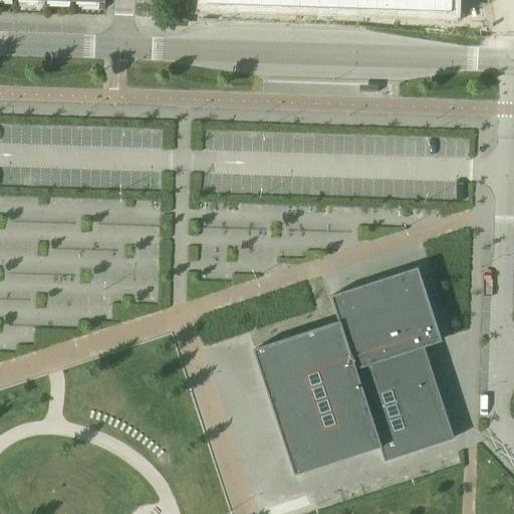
[(299,0),(299,8),(318,8),(318,0),(299,0)]
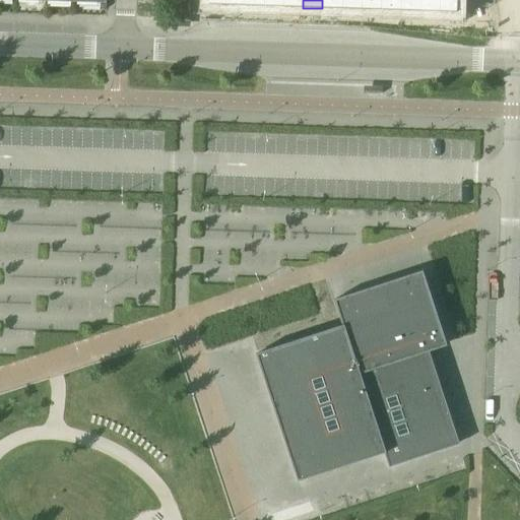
[(322,0),(322,8),(342,9),(341,0),(322,0)]
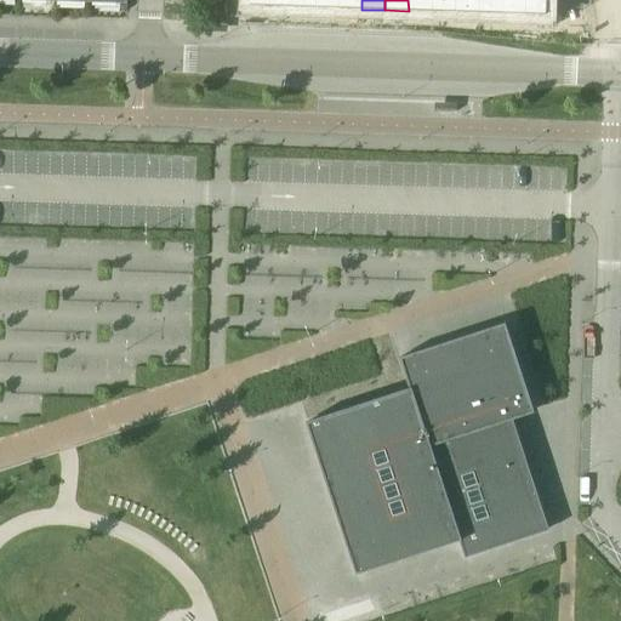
[(408,0),(409,11),(432,12),(432,0),(408,0)]
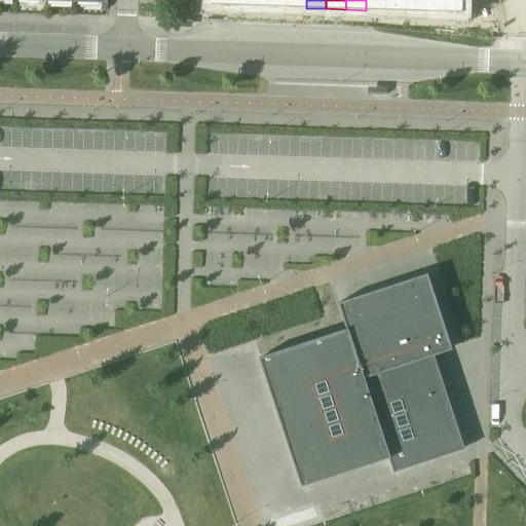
[(366,0),(366,10),(385,10),(385,0),(366,0)]
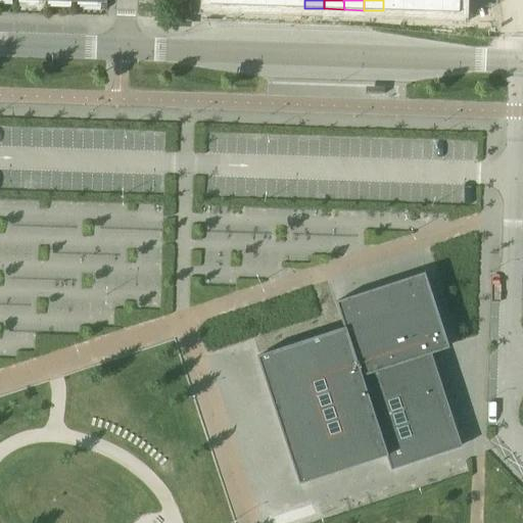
[(383,0),(383,10),(402,11),(402,0),(383,0)]
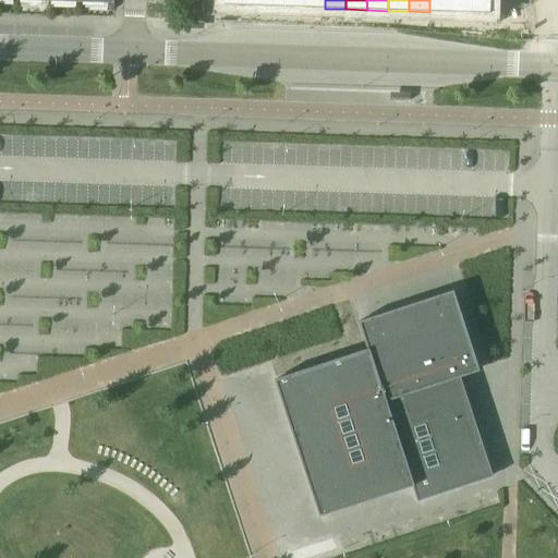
[(429,0),(429,12),(450,12),(450,0),(429,0)]
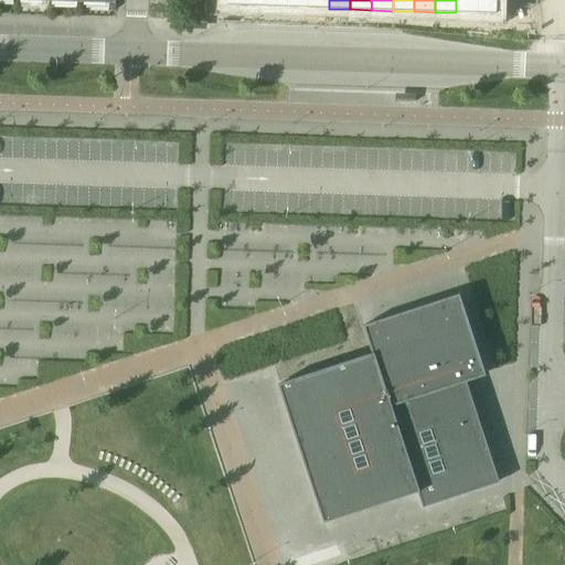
[(456,0),(456,12),(478,13),(477,0),(456,0)]
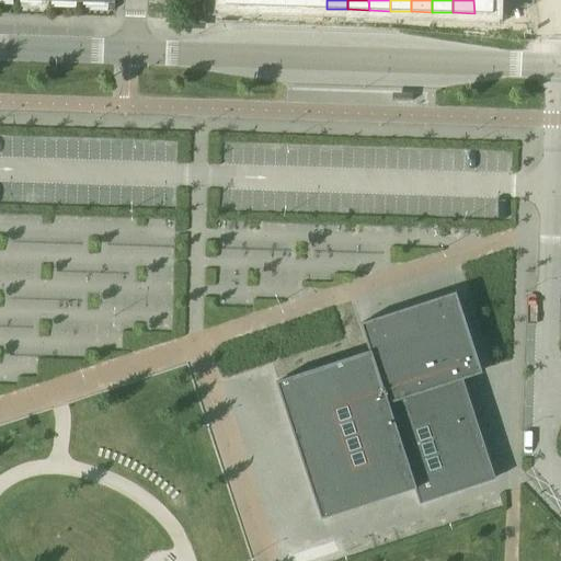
[(473,0),(474,13),(493,14),(493,0),(473,0)]
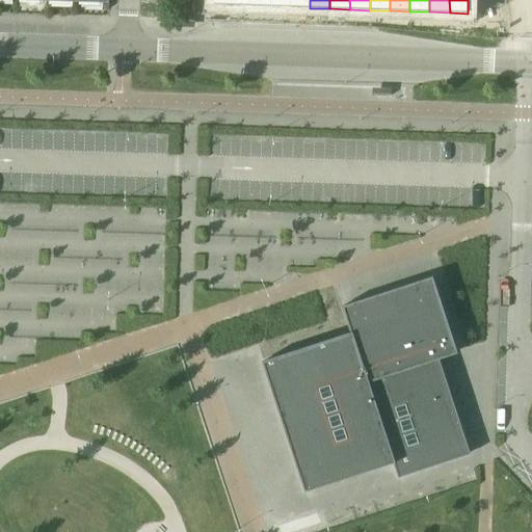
[(398,477),(469,453),(437,358),(456,352),(431,277),(342,307),(350,333),(262,362),(304,491),(393,462),(398,477)]
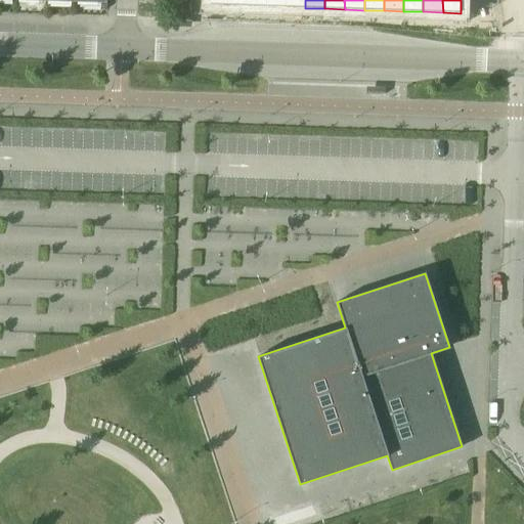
[(317,504),(270,519),(271,523),(305,523),(322,519),(317,504)]
